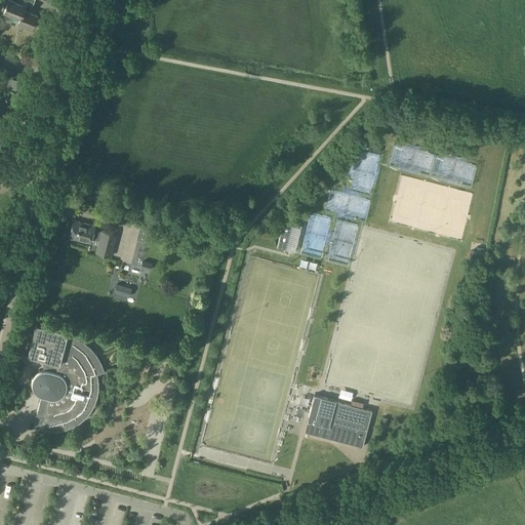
[(18,0),(18,2),(11,0),(8,0),(4,13),(21,19),(18,24),(32,29),(37,15),(28,11),(31,4),(33,5),(34,0),(18,0)]
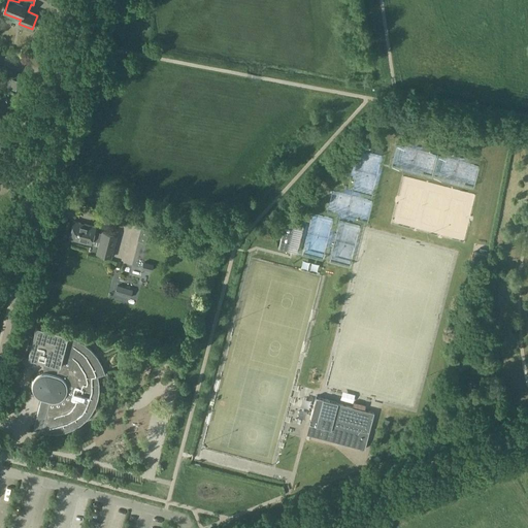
[(73,221),(69,238),(91,244),(92,239),(100,241),(97,254),(110,258),(112,249),(113,249),(118,235),(109,232),(109,234),(102,232),(102,233),(94,231),(95,227),(73,221)]
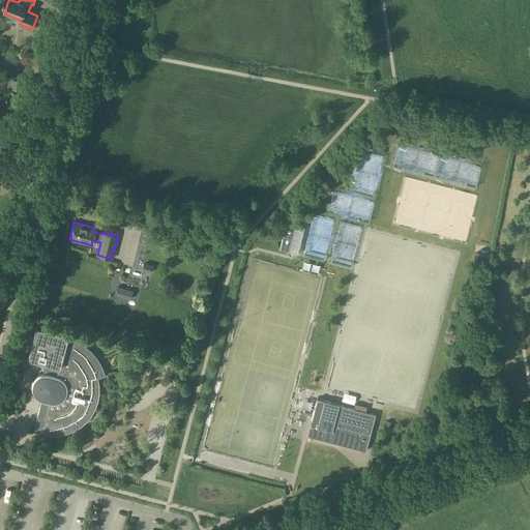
[(280,249),(288,252),(294,227),(286,225),(280,249)]
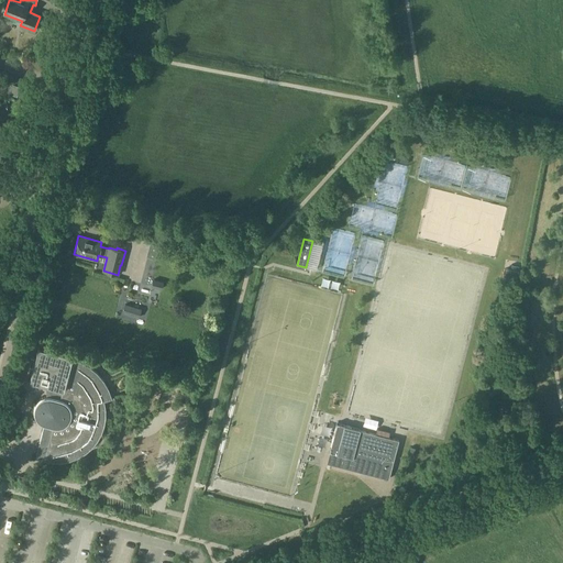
[(519,271),(506,268),(505,275),(518,277),(519,271)]
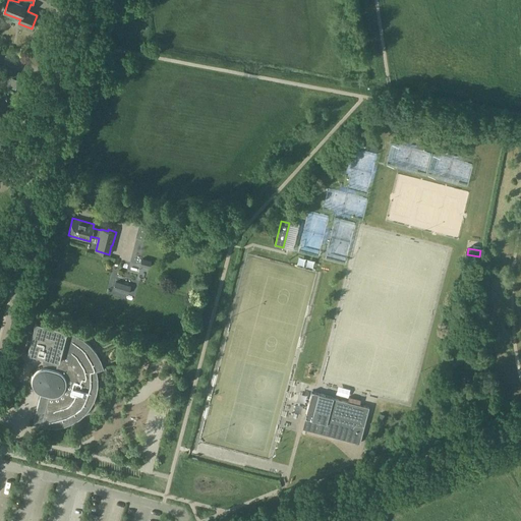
[(141,259),(140,266),(149,268),(150,262),(141,259)]
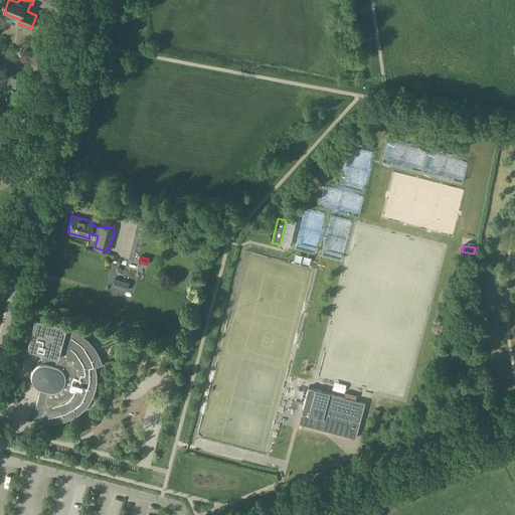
[(129,283),(114,278),(112,286),(127,291),(129,283)]
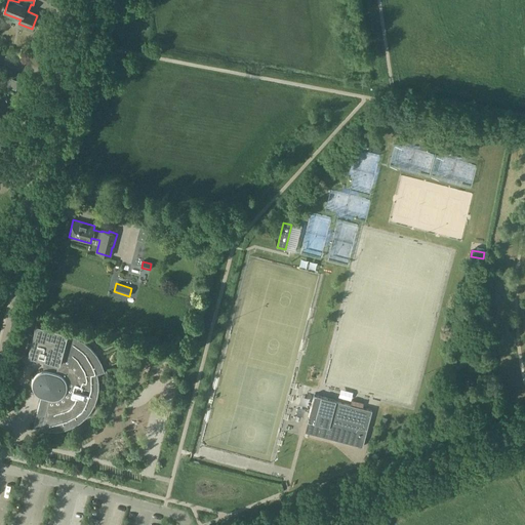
[(48,431),(54,431),(61,430),(66,429),(71,427),(75,425),(81,420),(85,417),(89,412),(93,406),(96,400),(97,394),(98,388),(98,381),(97,373),(105,371),(103,366),(102,363),(96,355),(93,351),(88,346),(84,342),(79,339),(75,336),(67,334),(68,331),(36,323),(28,355),(43,359),(44,370),(41,370),(37,372),(35,373),(33,378),(32,380),(32,384),(32,386),(33,389),(35,392),(36,393),(38,395),(40,396),(41,396),(33,428),(42,430),(48,431)]
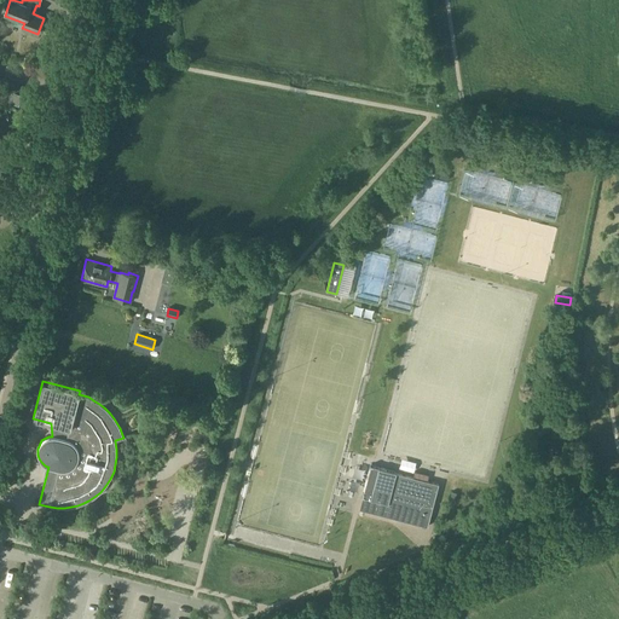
[(362,497),(370,499),(371,499),(368,512),(427,527),(439,484),(395,473),(397,473),(370,466),(362,497)]
